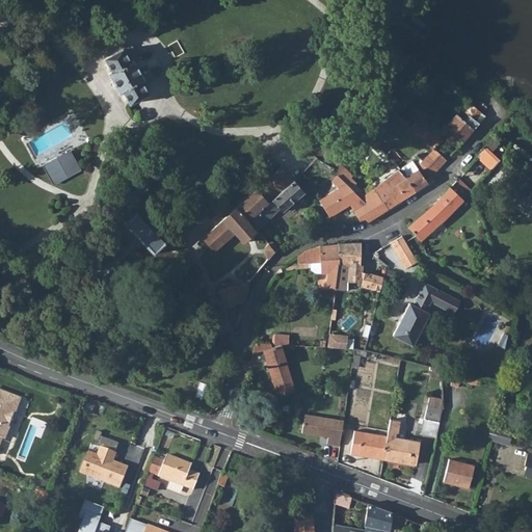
[(123,48),(106,59),(112,72),(109,74),(118,94),(124,91),(130,103),(148,94),(141,81),(152,75),(140,55),(130,60),(123,48)]
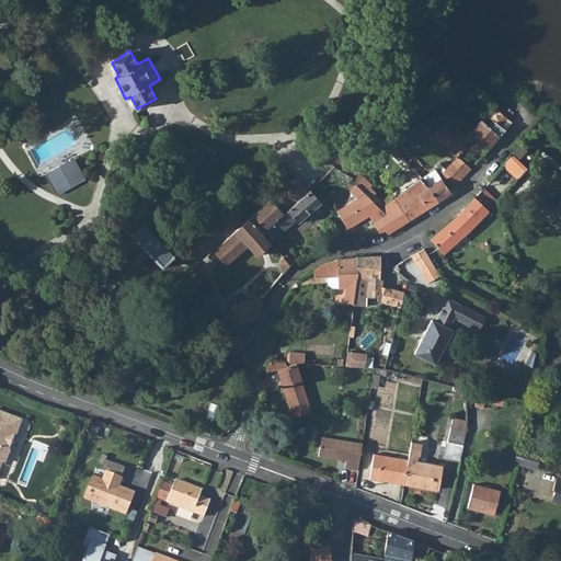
[(492,109),(487,116),(489,118),(503,129),(511,122),(492,109)]
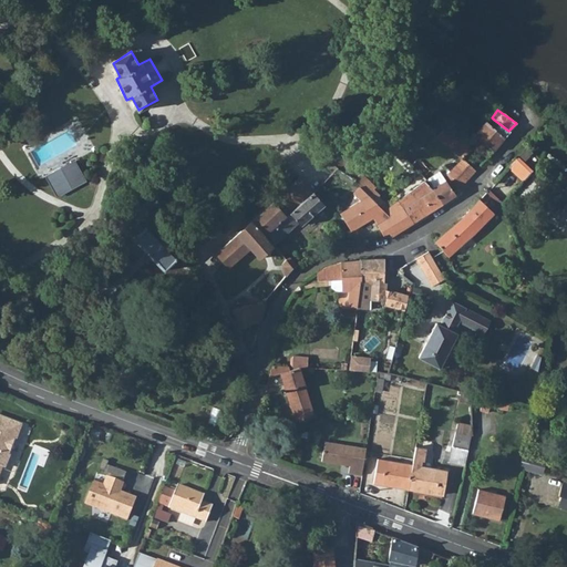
[(486,123),(472,137),(474,138),(477,136),(493,151),(508,131),(494,120),(490,126),(486,123)]
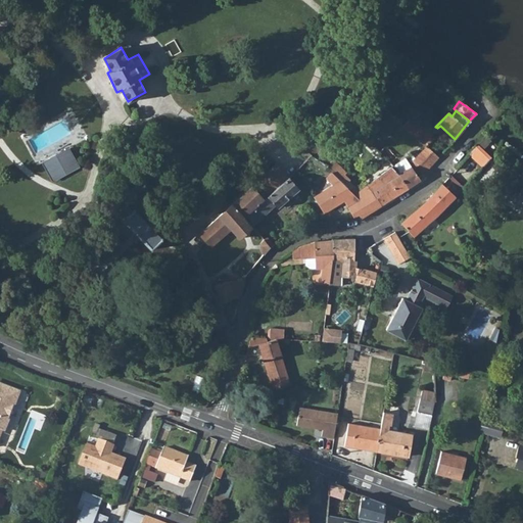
[(476,144),(463,157),(471,163),(475,160),(482,167),(489,158),(476,144)]
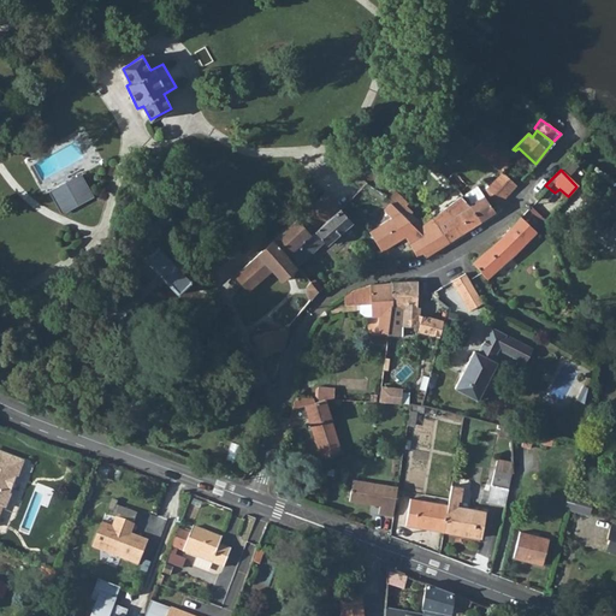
[(495,207),(515,185),(501,172),(484,189),(495,207)]
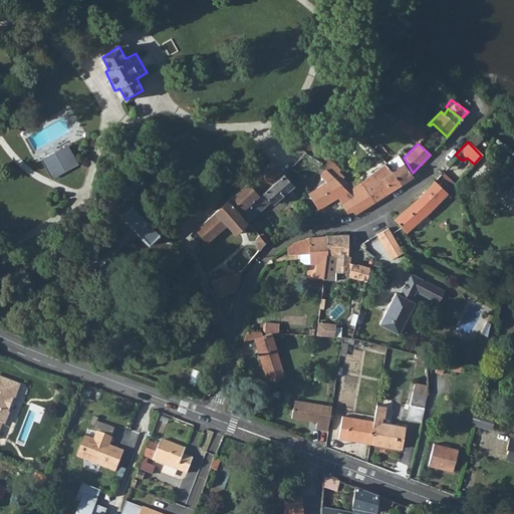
[(66,147),(42,160),(52,178),(76,165),(66,147)]
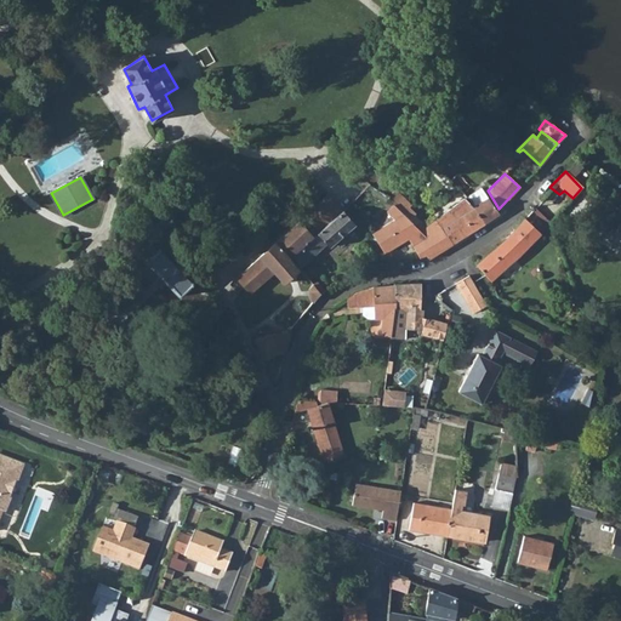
[(383,177),(374,187),(382,195),(387,199),(396,188),(383,177)]
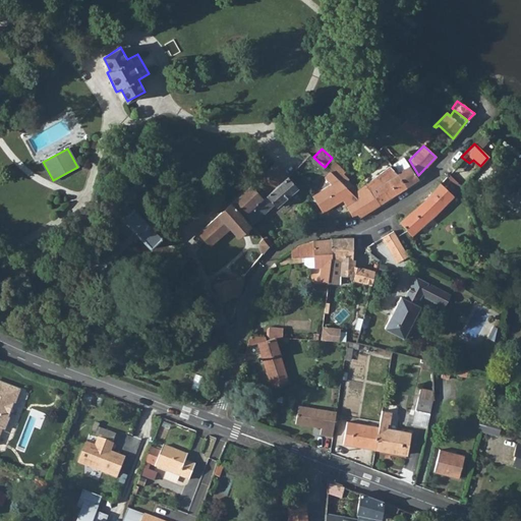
[(310,154),(306,158),(316,168),(321,164),(313,157),(310,154)]
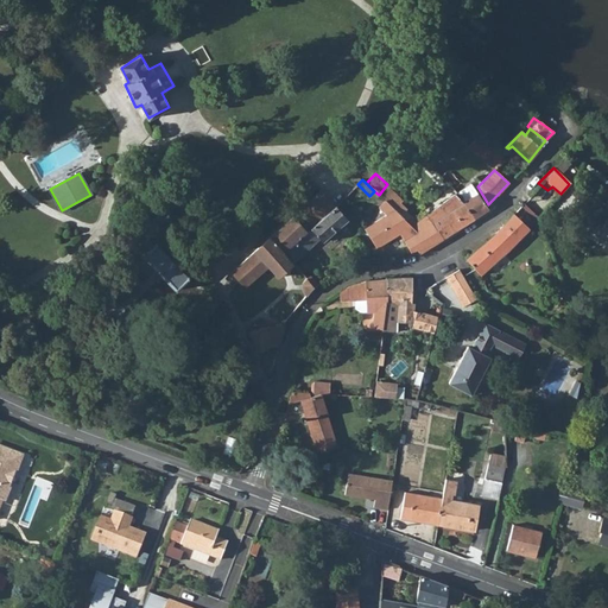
[(453,188),(448,183),(442,188),(447,194),(453,188)]
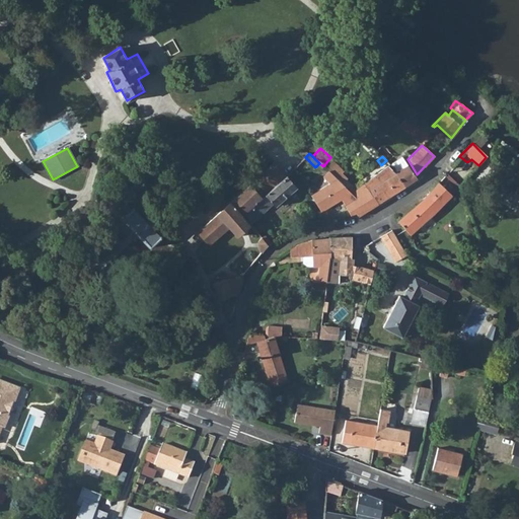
[(330,157),(323,166),(344,187),(347,182),(330,167),(336,161),(330,157)]
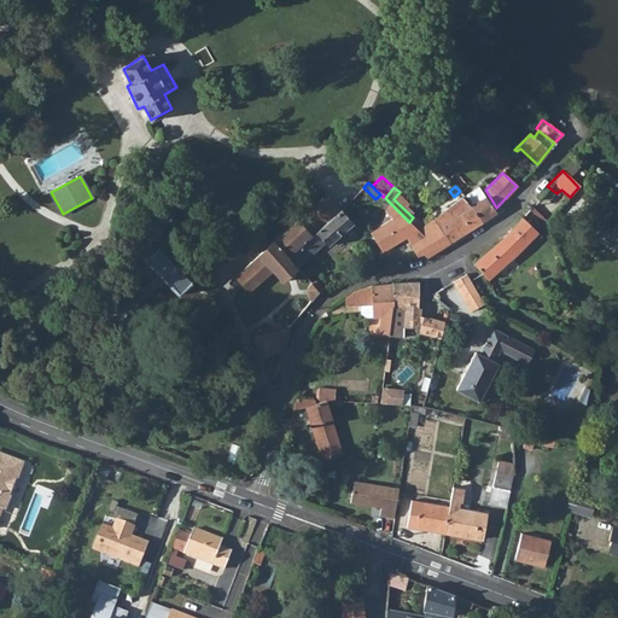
[(471,207),(481,221),(489,216),(493,213),(478,187),(464,196),(468,203),(471,207)]
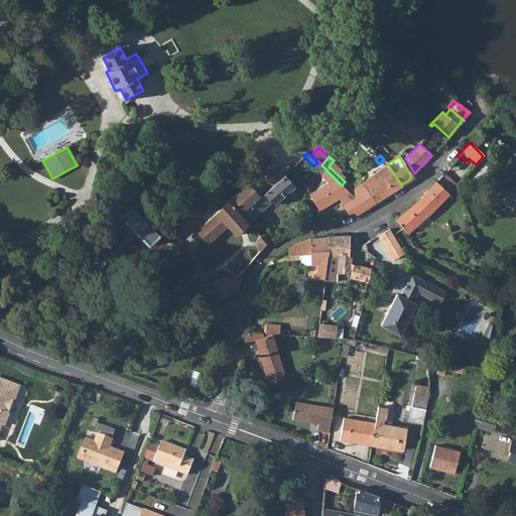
[(272,160),(197,230),(208,243),(228,226),(236,234),(249,222),(242,214),(284,173),(272,160)]
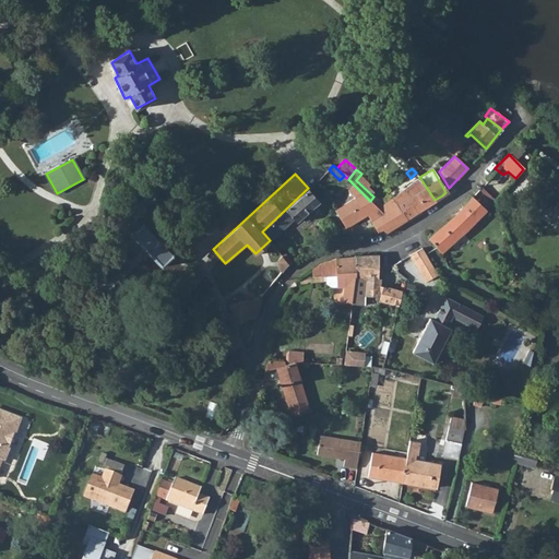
[(344,176),(340,180),(376,213),(379,211),(377,207),(375,205),(370,201),(348,179),(344,176)]
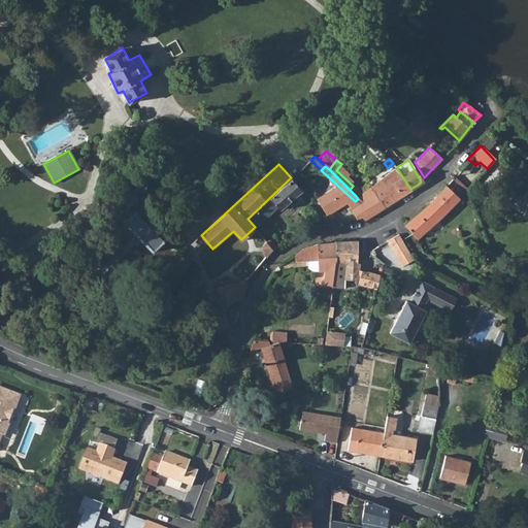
[(362,219),(383,206),(410,189),(402,176),(400,173),(396,166),(375,180),(368,187),(356,196),(358,199),(355,201),(350,205),(357,218),(360,217),(362,219)]
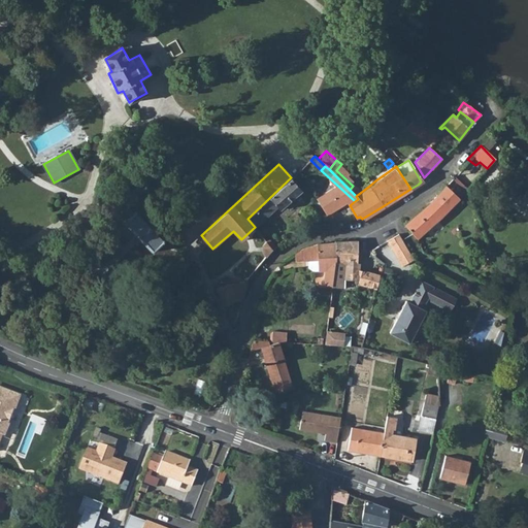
[(291,177),(248,219),(255,227),(259,223),(277,205),(282,208),(301,189),(291,177)]
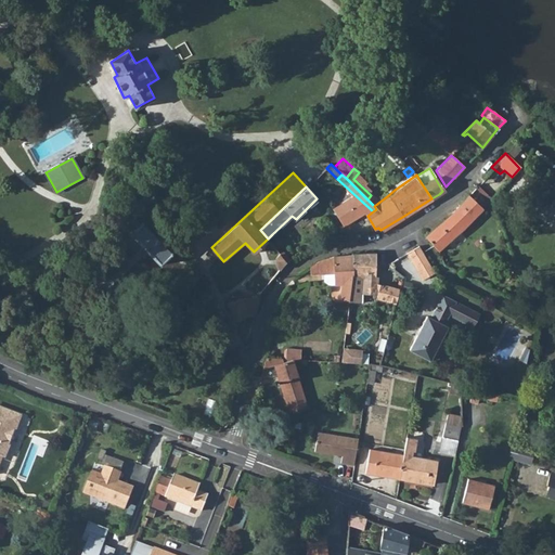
[(554,193),(542,209),(554,219),(554,193)]
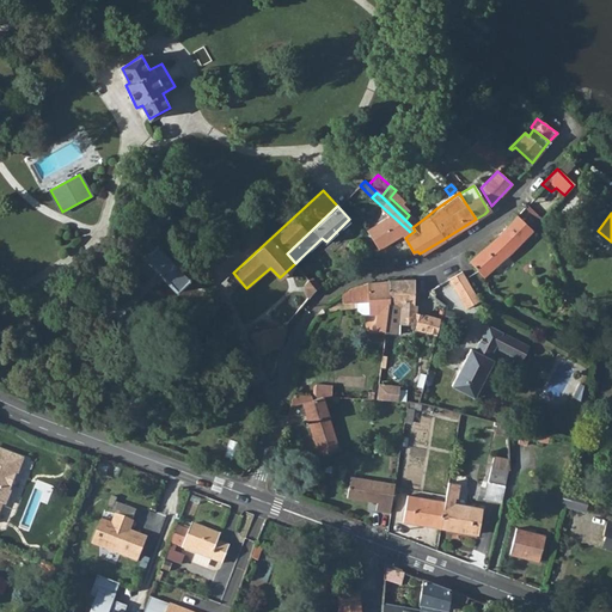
[(471,258),(469,261),(484,275),(532,230),(515,214),(471,258)]
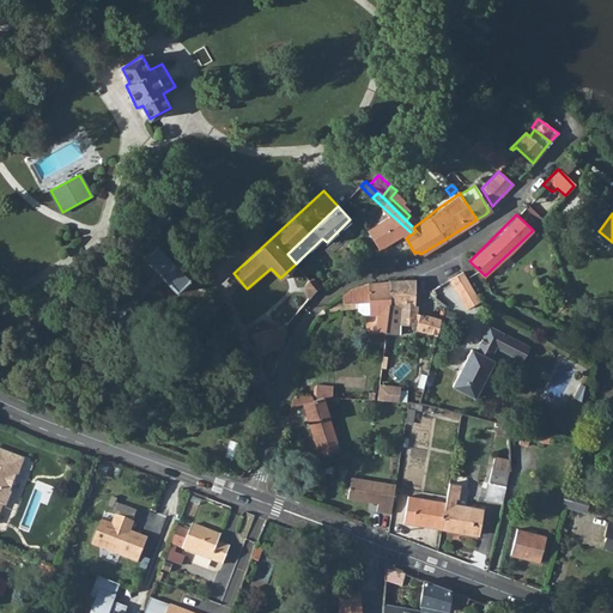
[(146,240),(139,246),(144,252),(141,255),(174,291),(187,279),(155,242),(151,246),(146,240)]
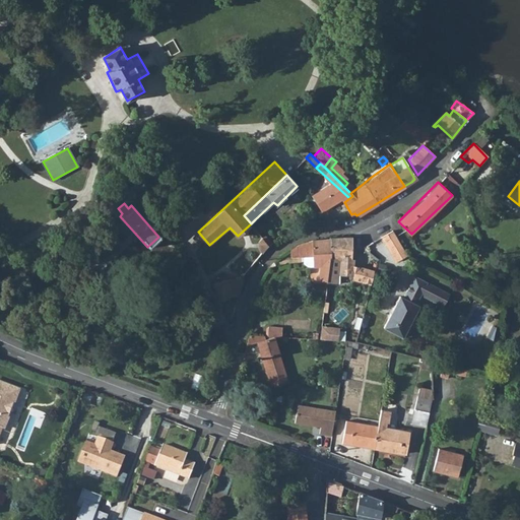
[(408,255),(392,230),(382,236),(397,262),(408,255)]
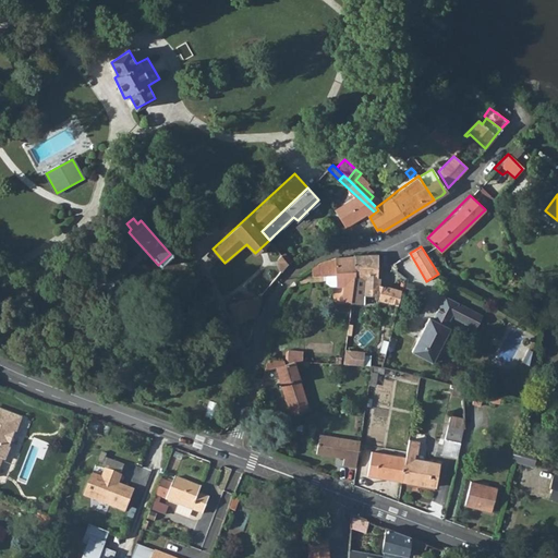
[(287,252),(282,256),(289,265),(294,262),(287,252)]
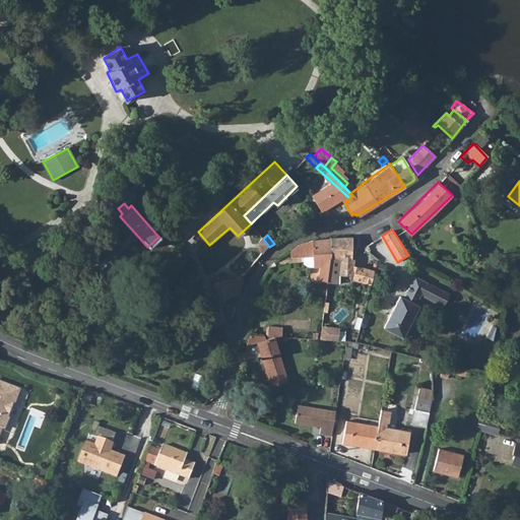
[(350,237),(328,238),(329,258),(335,259),(338,262),(338,275),(352,275),(352,265),(350,265),(350,260),(350,237)]
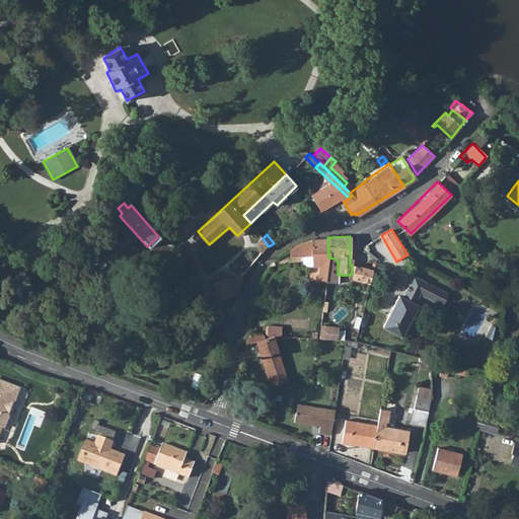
[(295,245),(289,248),(291,255),(303,256),(303,263),(308,265),(312,266),(319,266),(317,279),(326,280),(328,267),(328,257),(327,237),(313,238),(295,245)]
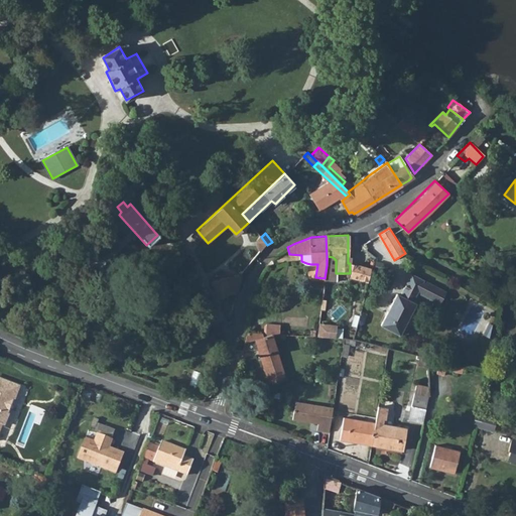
[(261,237),(256,245),(260,251),(264,246),(267,245),(261,237)]
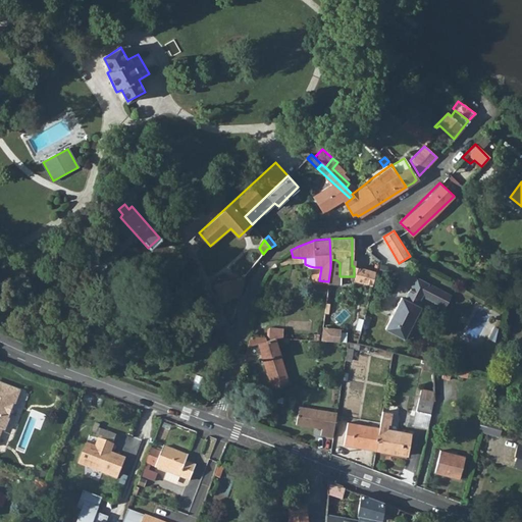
[(377,270),(354,266),(354,276),(354,279),(373,282),(376,273),(377,270)]
